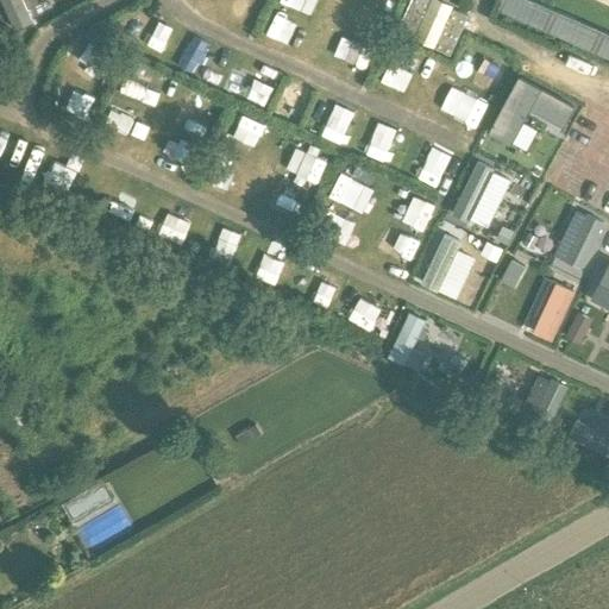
[(23,0),(1,0),(16,30),(32,22),(23,0)]
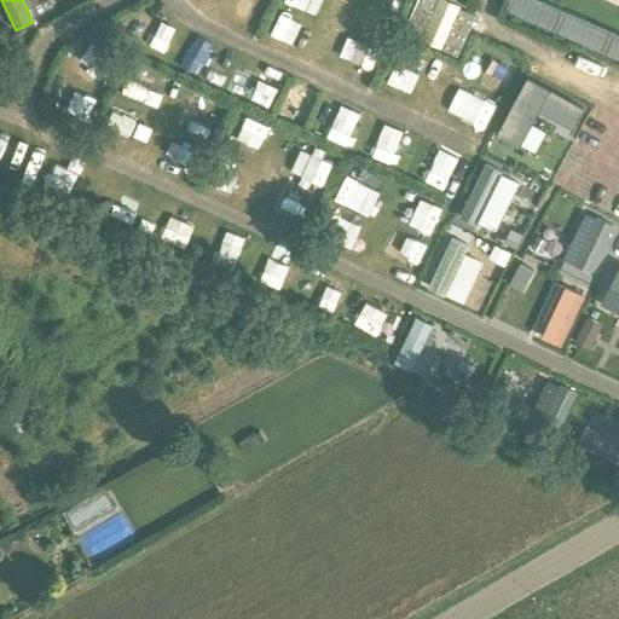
[(421,40),(458,57),(475,17),(460,10),(461,7),(444,0),(438,0),(439,0),(438,0),(417,0),(404,34),(420,41),(421,40)]
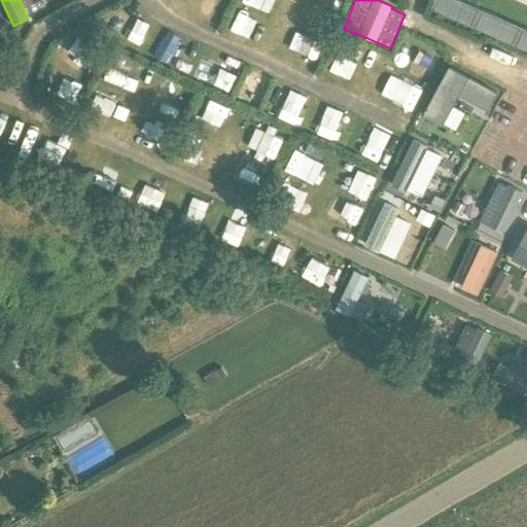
[(456,0),(433,0),(429,10),(448,19),(456,0)]
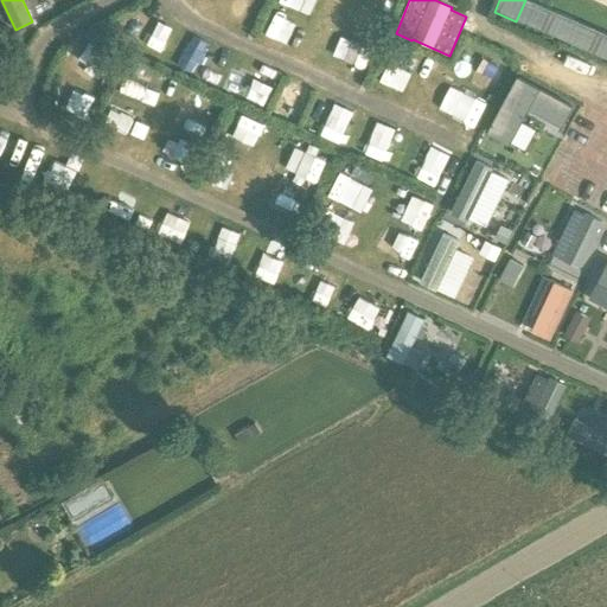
[(384,83),(406,88),(409,70),(388,65),(384,83)]
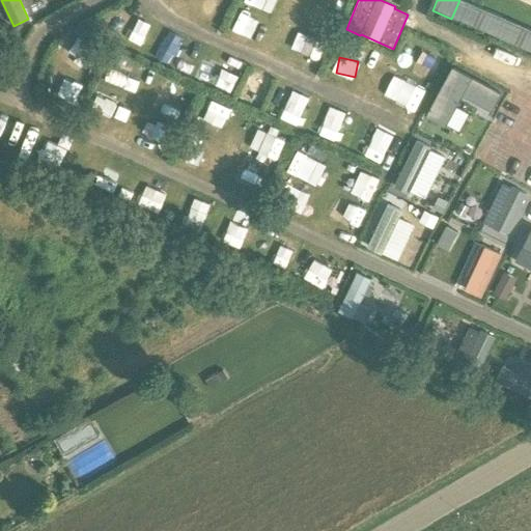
[(226,88),(233,68),(210,60),(202,80),(226,88)]
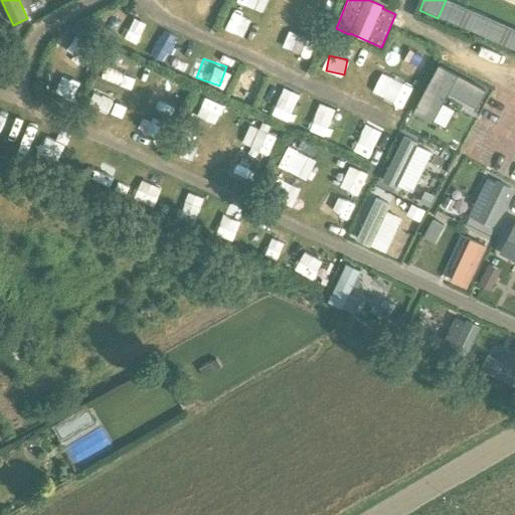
[(439,65),(413,112),(433,122),(449,93),(476,108),(486,91),(439,65)]
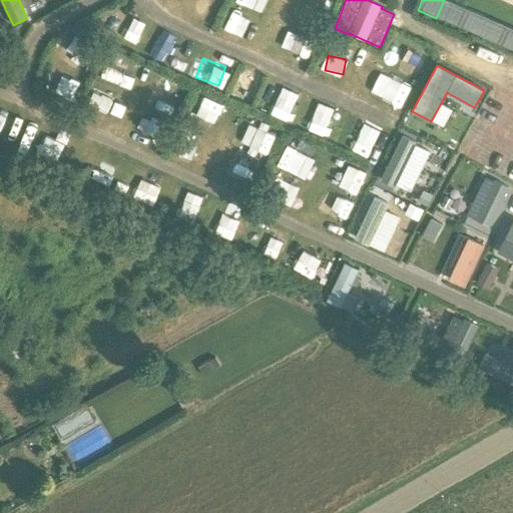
[(278,112),(286,94),(270,87),(262,105),(278,112)]
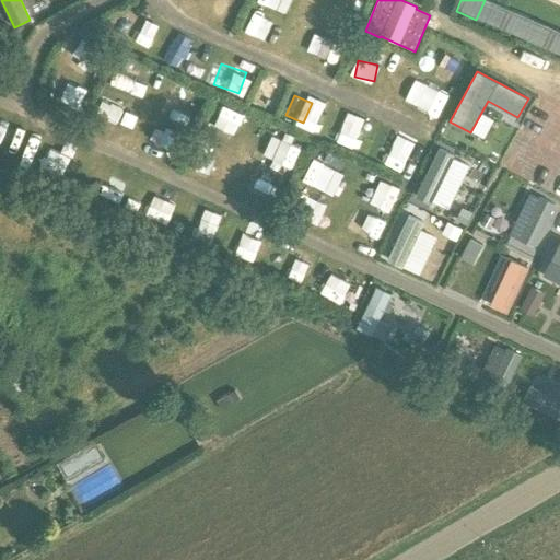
[(431,202),(454,155),(440,149),(417,196),(431,202)]
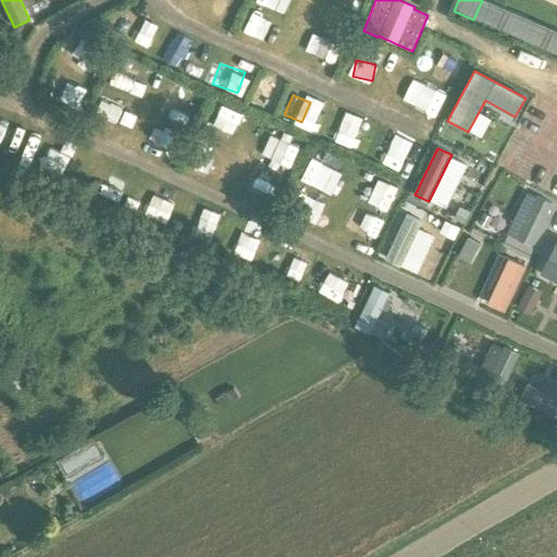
[(307,183),(324,189),(333,169),(314,162),(307,183)]
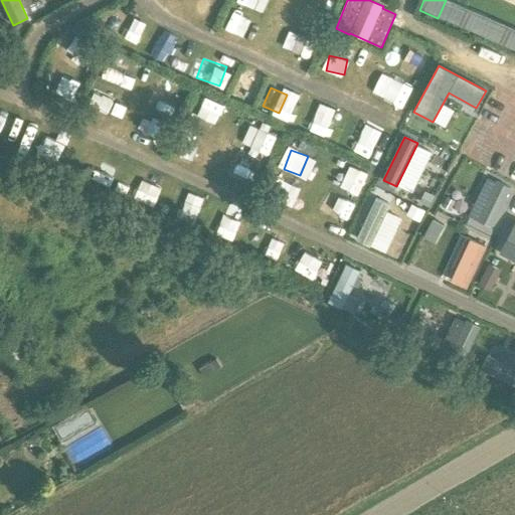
[(497,182),(478,220),(492,227),(511,188),(497,181),(497,182)]
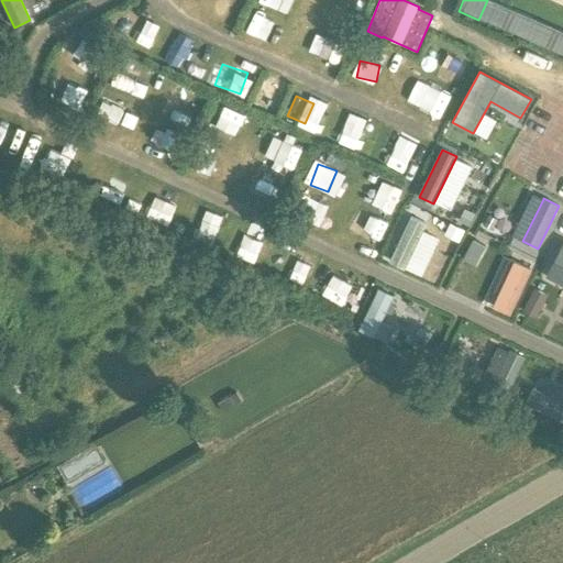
[(465,209),(459,221),(470,225),(475,213),(465,209)]
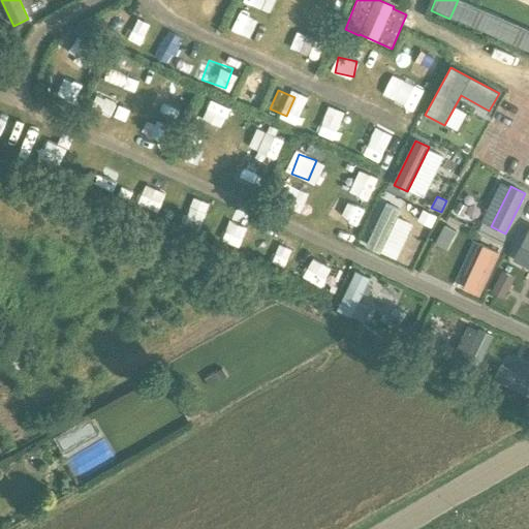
[(468,207),(460,201),(455,212),(462,216),(468,207)]
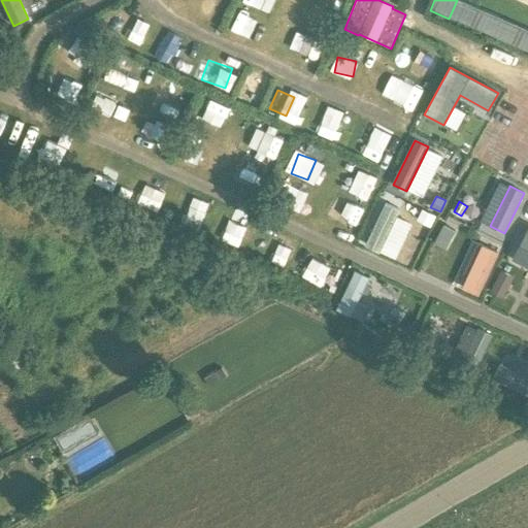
[(400,210),(386,203),(366,244),(381,251),(400,210)]
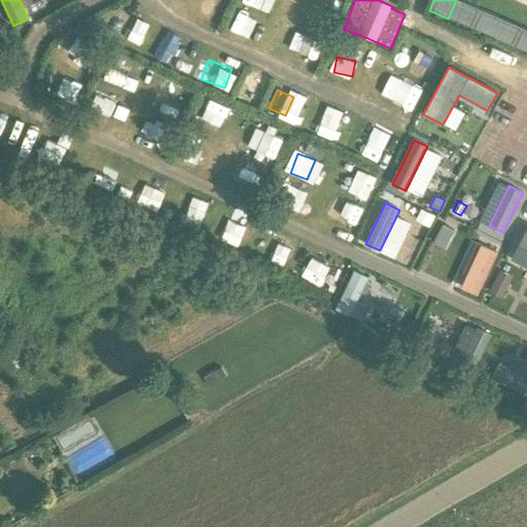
[(422,209),(416,220),(429,226),(435,216),(422,209)]
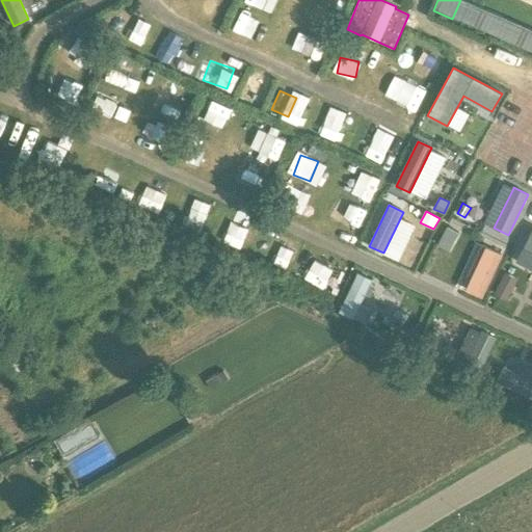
[(443,235),(454,241),(459,233),(448,227),(443,235)]
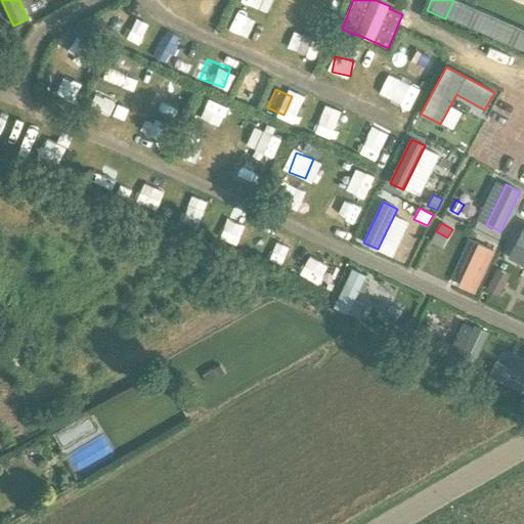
[(494,251),(475,242),(467,261),(470,263),(465,274),(460,285),(475,292),(494,251)]
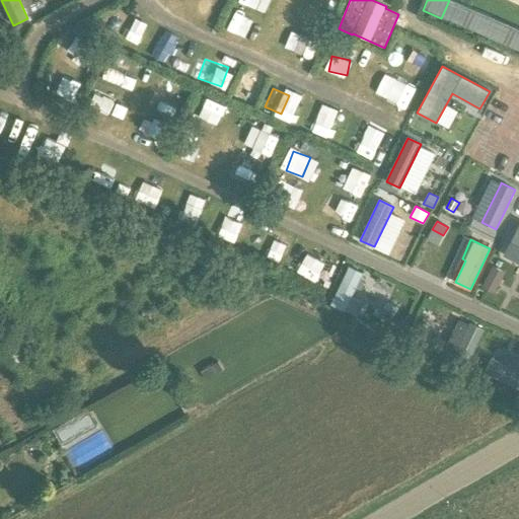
[(363,274),(349,267),(331,303),(345,310),(346,309),(351,297),(356,287),(360,280),(363,274)]
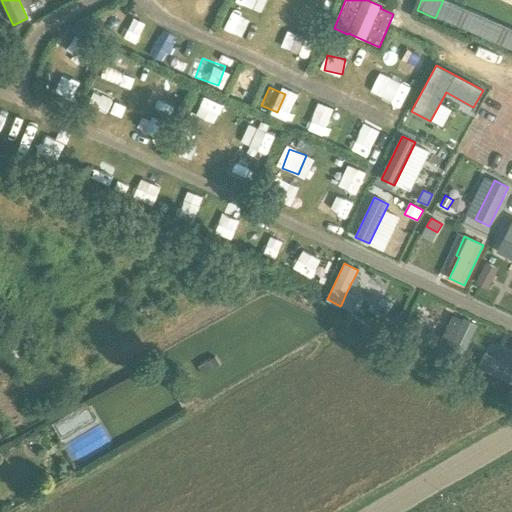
[(488,289),(493,280),(480,273),(476,282),(488,289)]
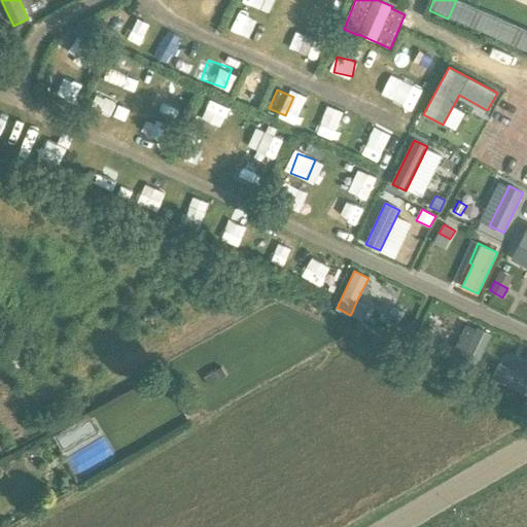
[(392,307),(388,317),(400,322),(405,312),(392,307)]
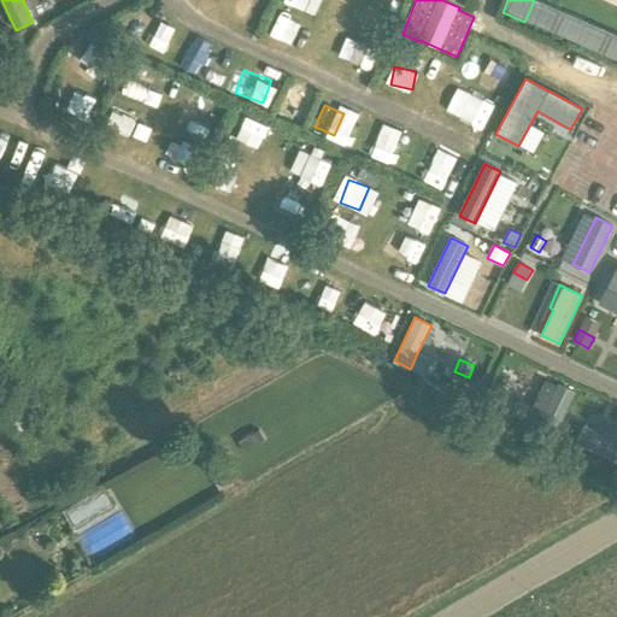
[(558,386),(540,427),(539,428),(554,435),(575,392),(559,385),(558,386)]
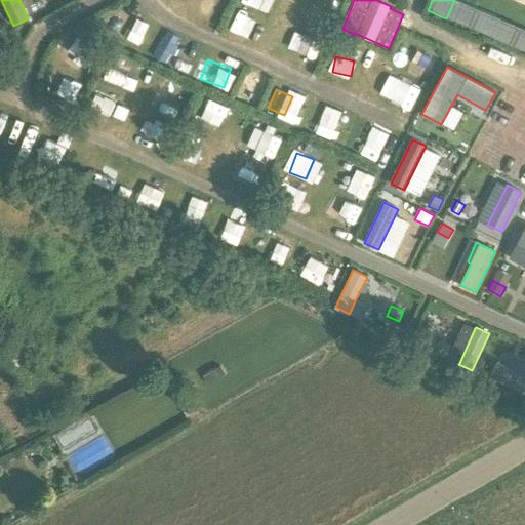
[(415,341),(429,348),(433,339),(419,333),(415,341)]
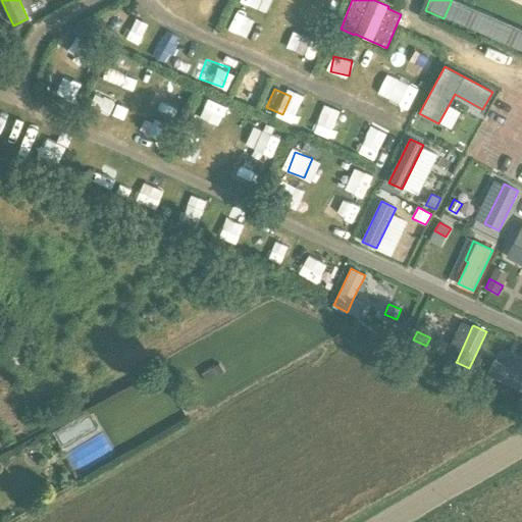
[(521,374),(503,365),(494,361),(487,374),(521,390),(521,374)]
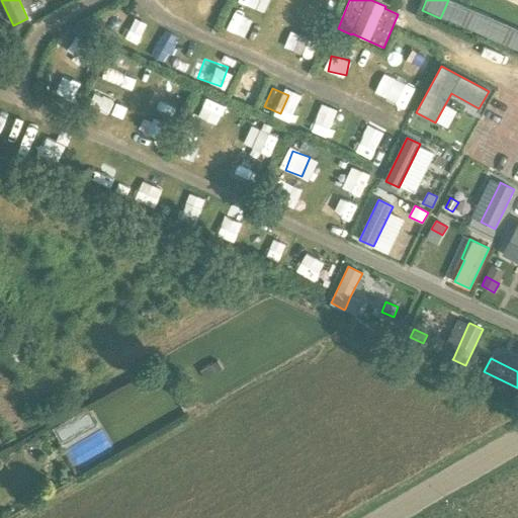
[(62,446),(98,426),(88,408),(52,429),(62,446)]
